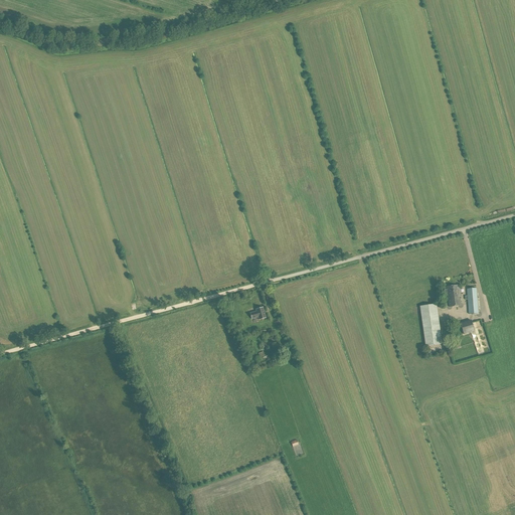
[(459,289),(458,286),(447,287),(450,307),(461,306),(459,296),(461,296),(460,289),(459,289)]
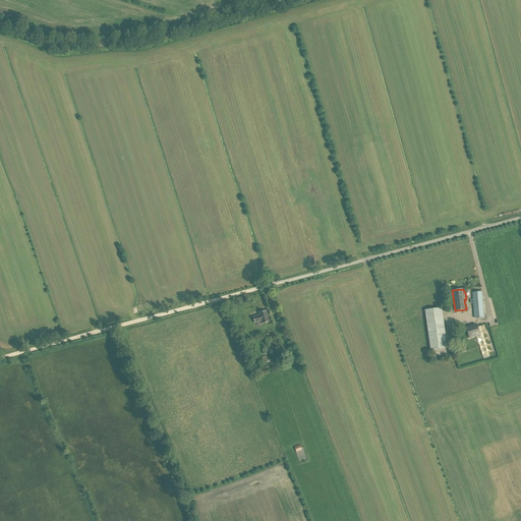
[(475,317),(483,316),(481,292),(473,293),(473,298),(475,317)]
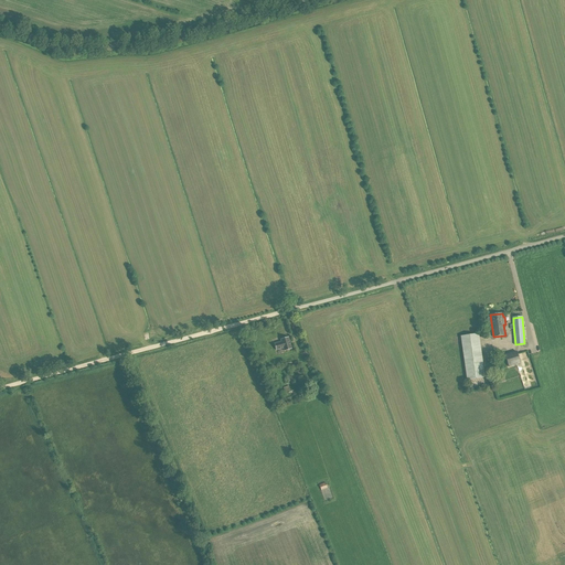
[(467,380),(484,377),(479,333),(461,337),(467,380)]
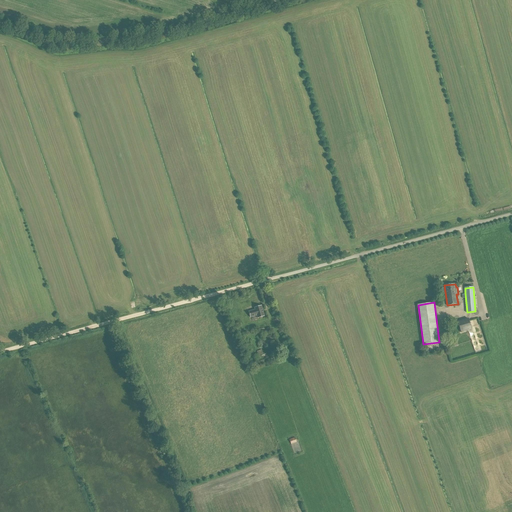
[(264,316),(261,305),(254,307),(255,310),(248,312),(250,317),(257,315),(258,318),(264,316)]
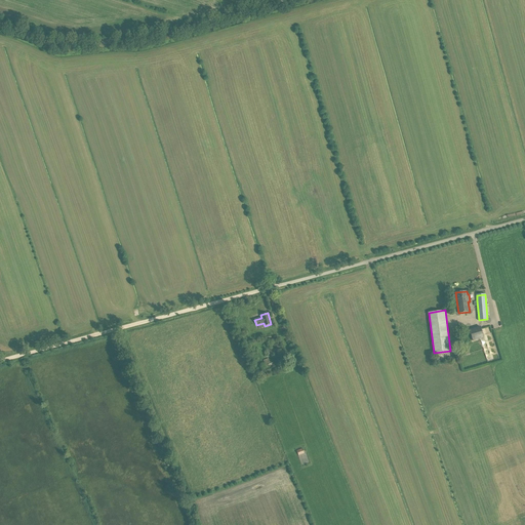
[(473,340),(483,337),(480,327),(470,330),(473,340)]
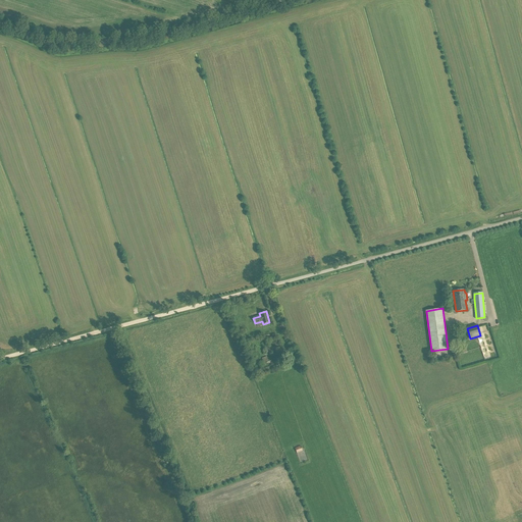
[(266,352),(280,349),(279,345),(280,345),(278,342),(274,343),(275,347),(265,350),(266,352)]
